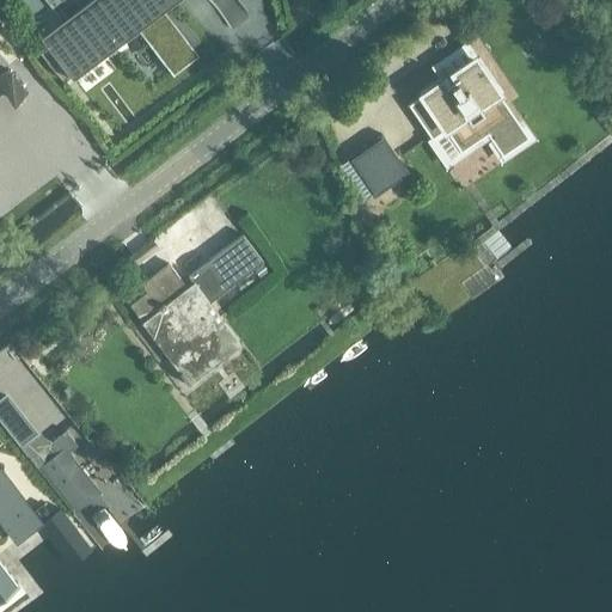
[(77,0),(85,10),(43,41),(72,79),(108,51),(120,40),(118,36),(135,23),(175,74),(199,56),(160,8),(171,0),(77,0)]
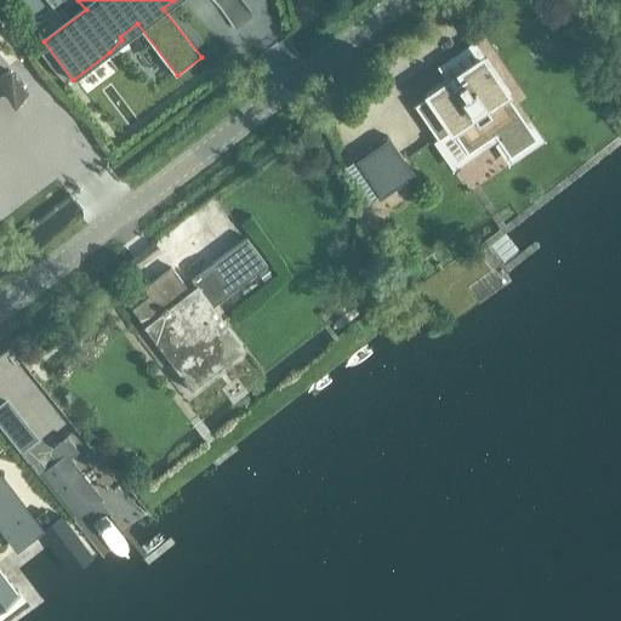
[(451,132),(467,154),(494,136),(510,158),(535,140),(505,95),(508,92),(485,58),(460,75),(462,79),(453,86),(446,78),(425,93),(428,97),(414,107),(438,141),(451,132)]
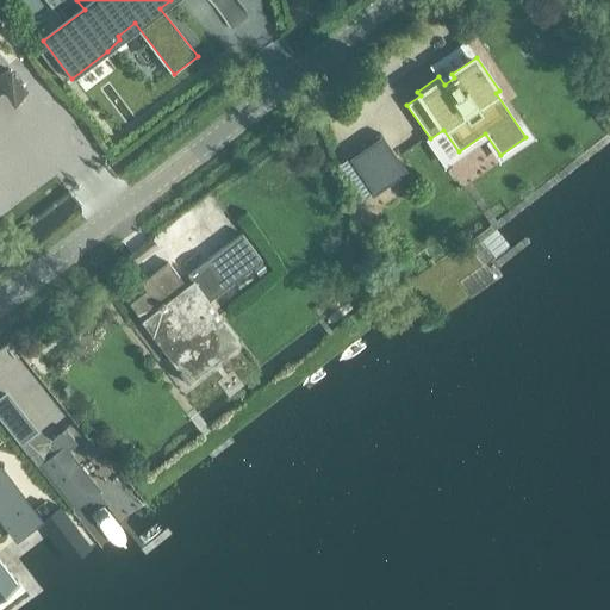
[(27,94),(8,70),(0,78),(0,85),(14,104),(27,94)]
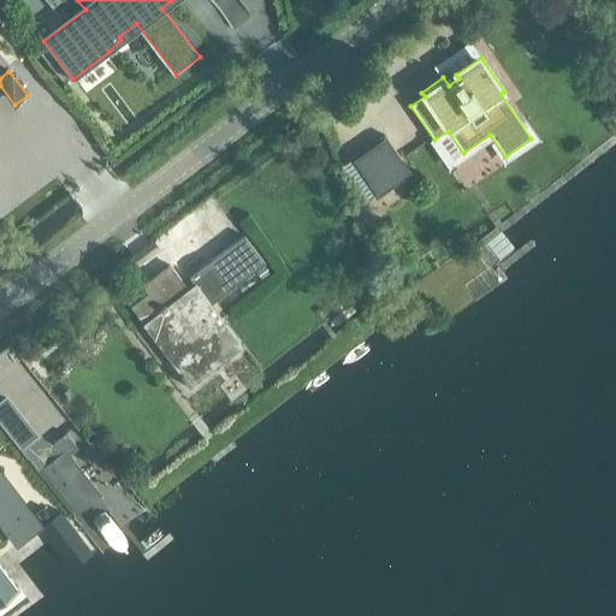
[(349,160),(375,200),(412,175),(384,135),(349,160)]
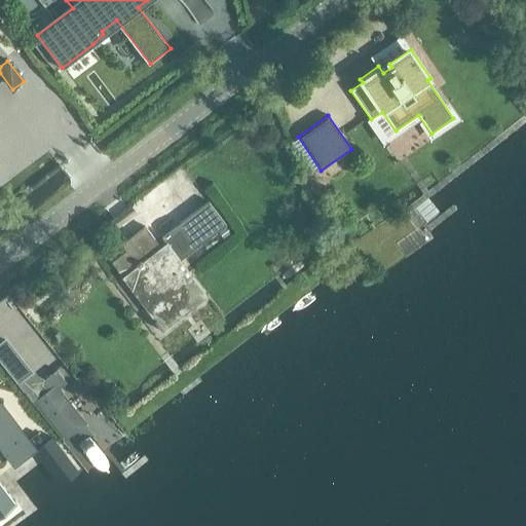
[(180,261),(226,225),(209,201),(161,237),(166,243),(160,249),(144,228),(106,257),(154,321),(153,322),(161,332),(163,330),(162,328),(205,295),(180,261)]
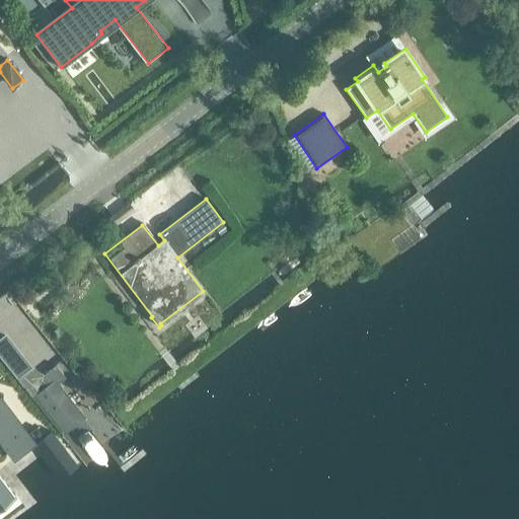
[(66,434),(68,432),(84,419),(58,384),(65,378),(56,366),(41,378),(47,386),(35,395),(66,434)]
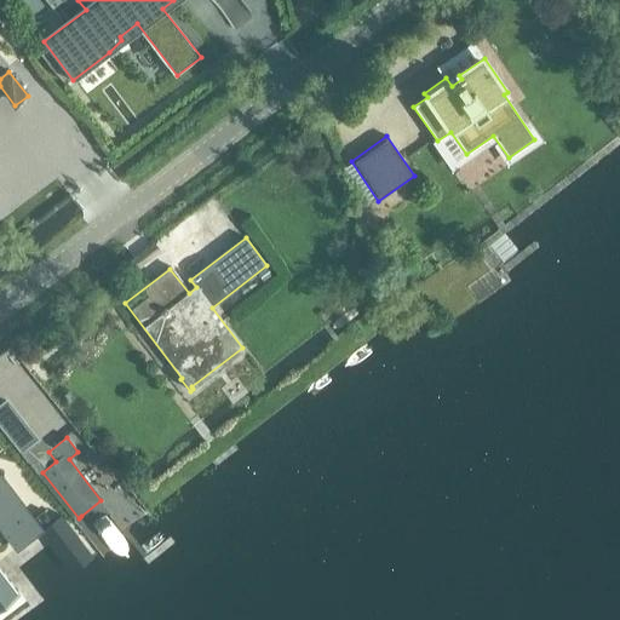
[(0,526),(17,547),(42,528),(0,474),(0,472),(0,606),(19,592),(17,590),(15,592),(10,585),(12,583),(10,581),(9,583),(3,575),(5,574),(4,572),(1,574),(0,572),(0,526)]
